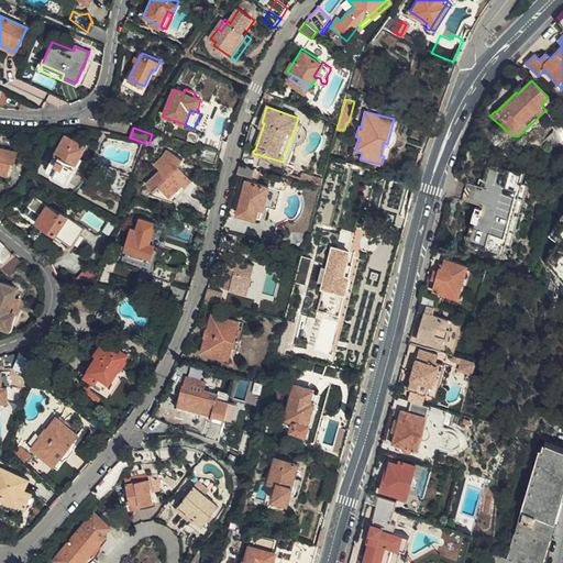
[(191,131),(180,129),(178,139),(188,143),(191,131)]
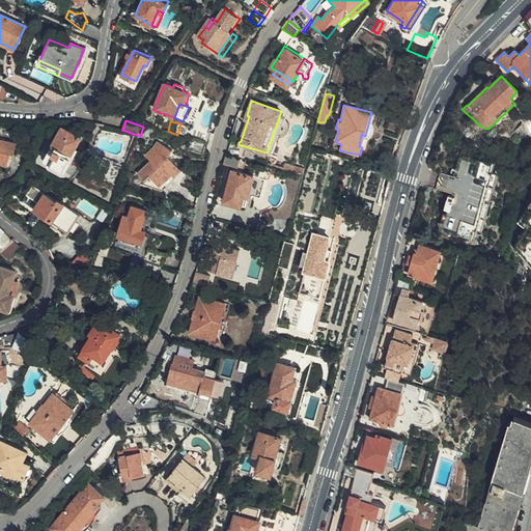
[(63,171),(81,138),(62,128),(51,147),(55,150),(53,154),(56,156),(52,165),(54,166),(53,169),(59,173),(60,170),(63,171)]
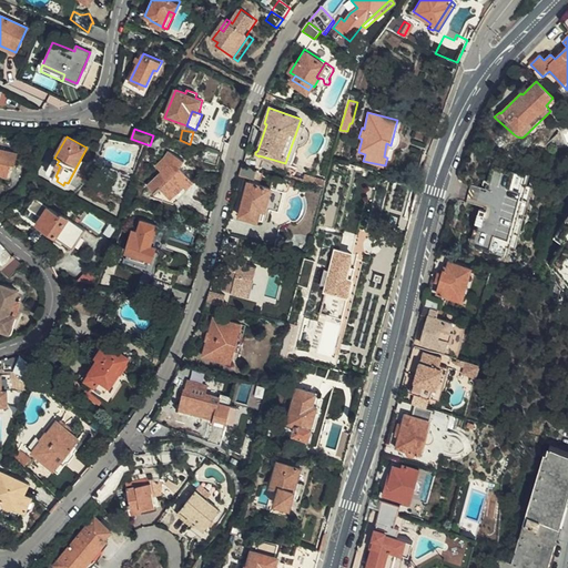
[(205,139),(204,150),(219,152),(221,141),(205,139)]
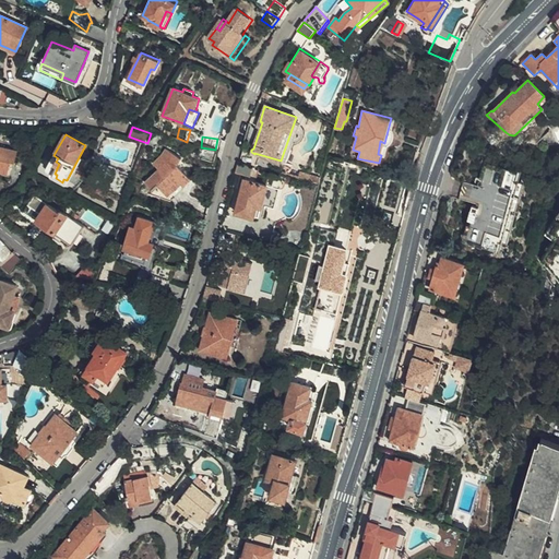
[(18,150),(0,144),(0,168),(7,170),(10,158),(15,159),(18,150)]
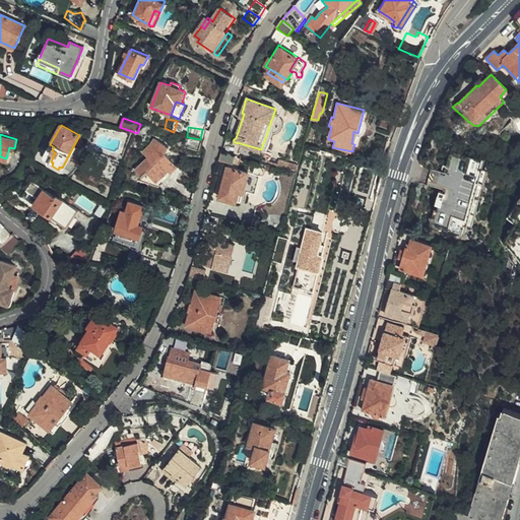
[(200,139),(187,137),(186,148),(198,150),(200,139)]
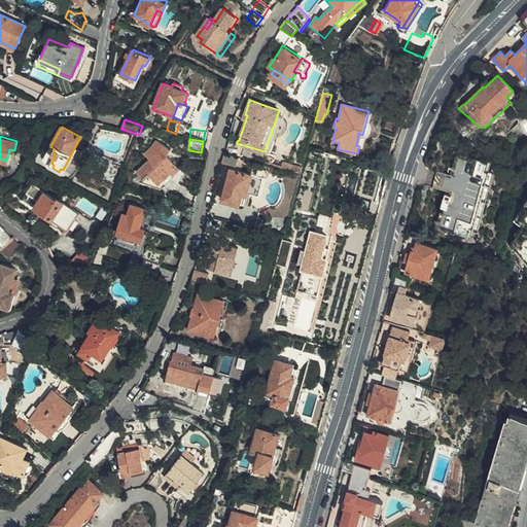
[(168,155),(173,150),(160,141),(156,147),(153,150),(146,154),(150,160),(138,172),(143,179),(139,182),(161,190),(174,177),(173,175),(179,169),(168,155)]
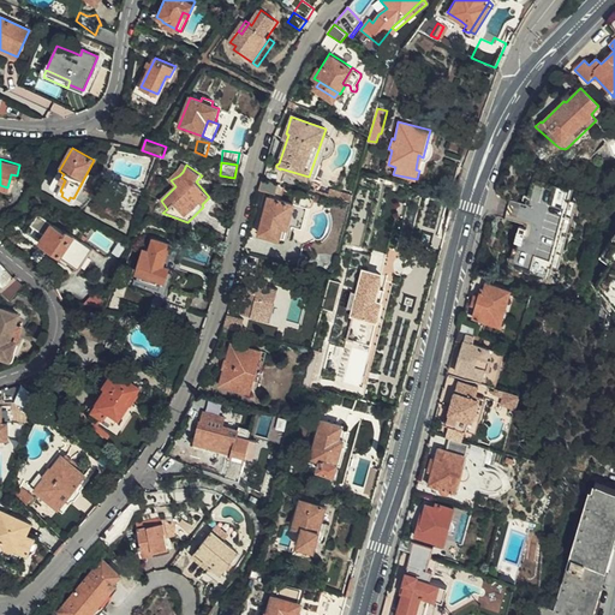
[(280,183),(261,178),(258,189),(276,193),(280,183)]
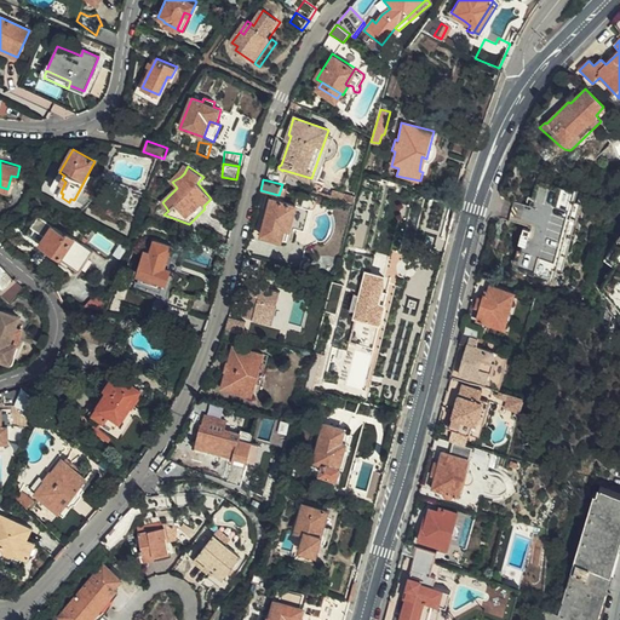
[(538,179),(530,205),(526,223),(514,268),(552,277),(574,189),(538,179)]
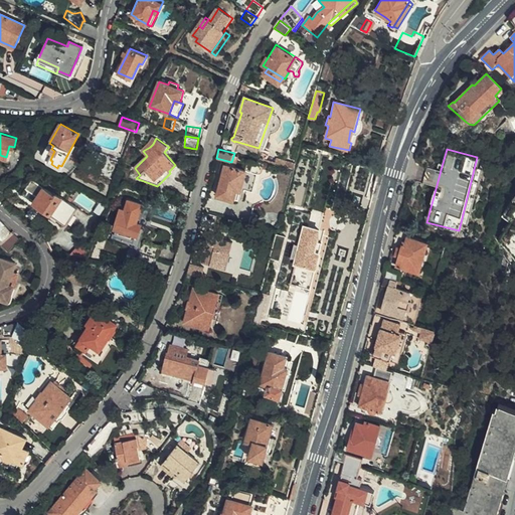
[(278,163),(286,165),(293,167),(294,162),(279,158),(278,163)]
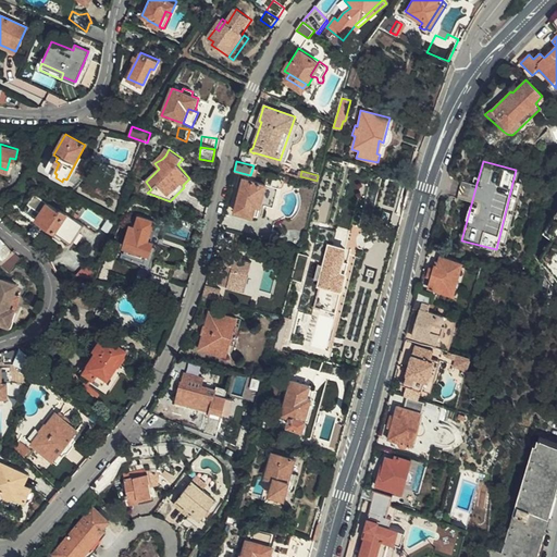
[(449,177),(445,194),(472,200),(477,184),(449,177)]
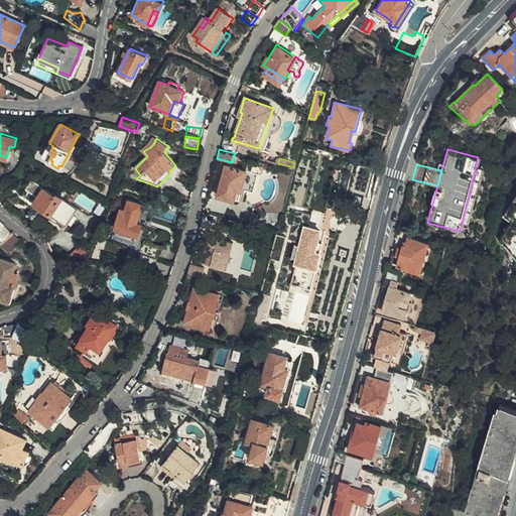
[(241,189),(246,170),(224,165),(217,196),(234,200),(236,188),(241,189)]
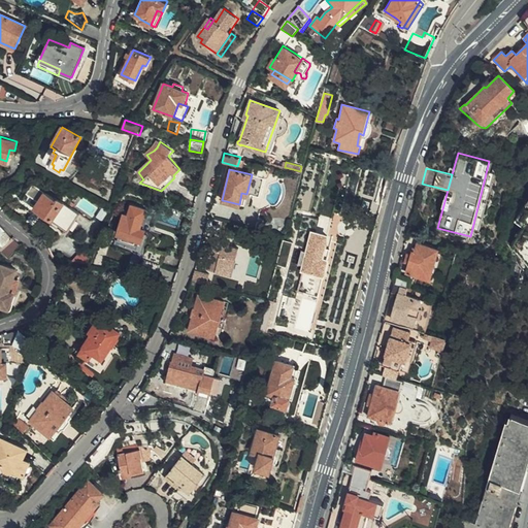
[(34,206),(44,215),(51,220),(65,233),(78,216),(59,199),(57,201),(46,193),(34,206)]
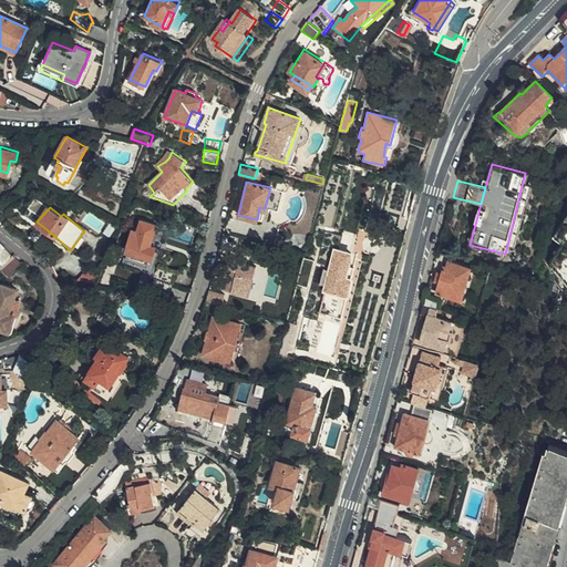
[(124,253),(138,257),(135,265),(146,268),(148,261),(151,261),(156,248),(148,247),(152,238),(156,227),(141,222),(138,227),(134,225),(124,253)]
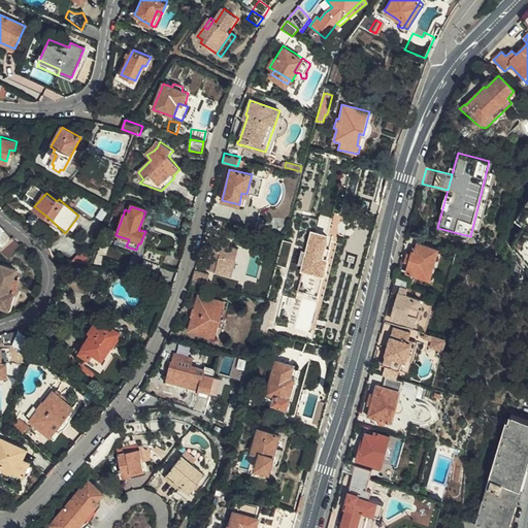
[(527,206),(516,228),(524,232),(514,251),(526,263),(527,265),(527,206)]
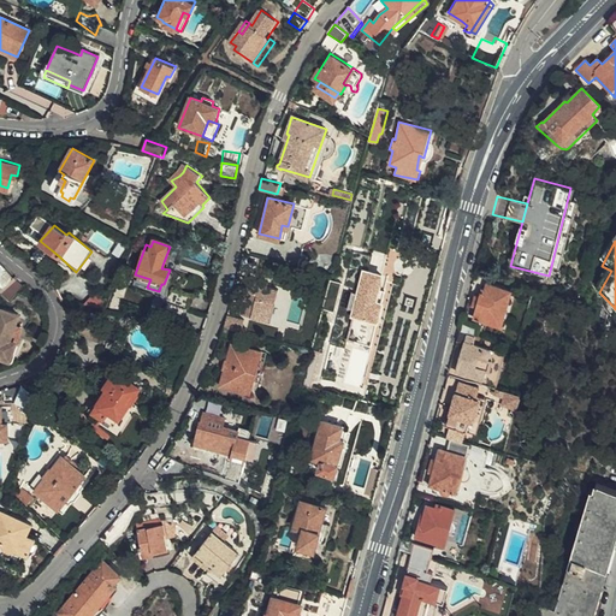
[(172,261),(165,259),(161,268),(170,270),(172,261)]
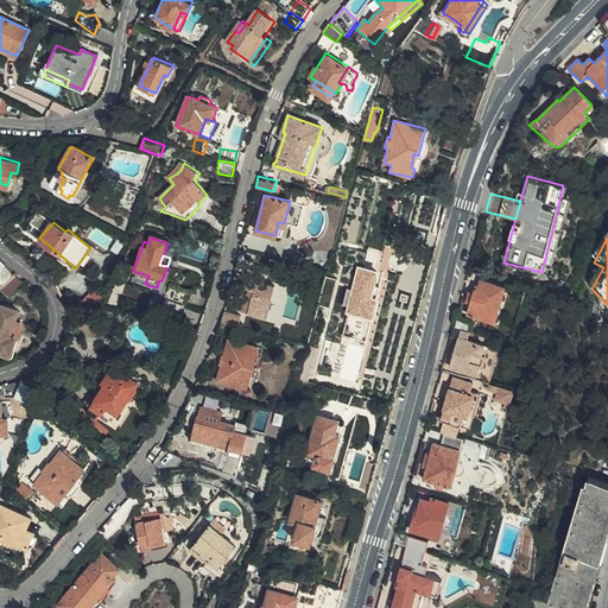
[(0,283),(13,272),(0,258),(0,283)]
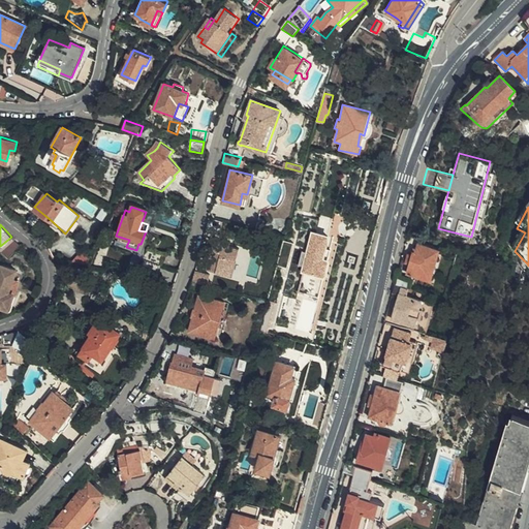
[(323,248),(327,235),(313,231),(299,290),(318,296),(330,249),(323,248)]
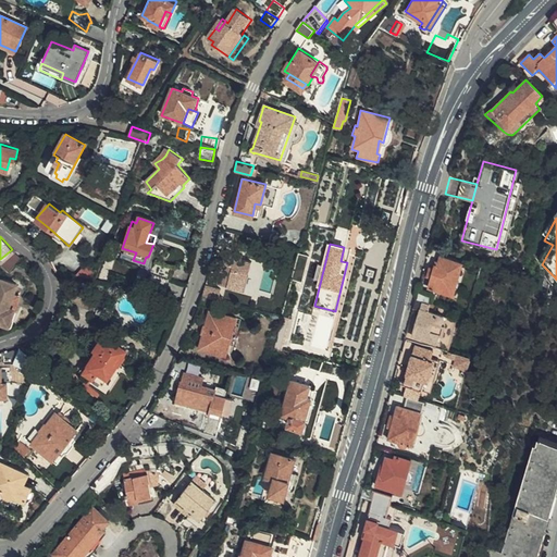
[(136,252),(122,248),(120,256),(133,260),(136,252)]
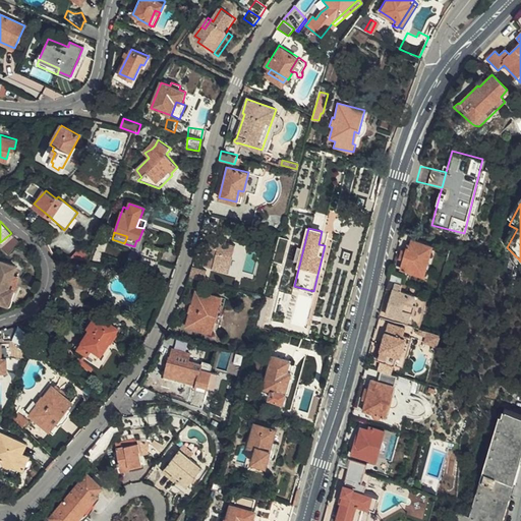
[(23,240),(15,234),(2,246),(9,253),(23,240)]
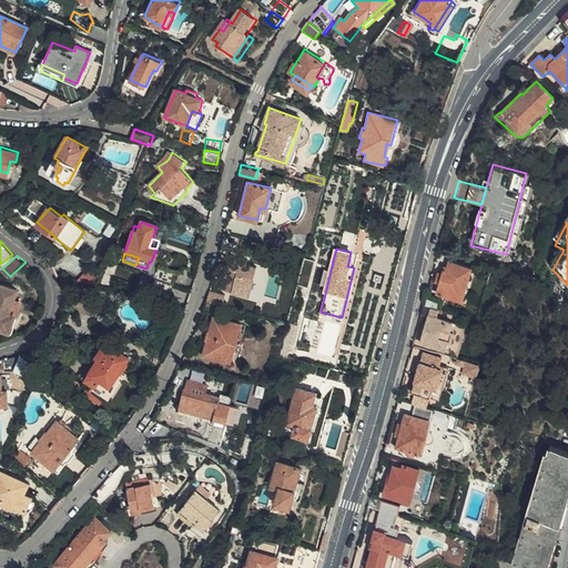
[(251,297),(259,267),(247,264),(247,261),(231,256),(222,287),(233,291),(233,293),(251,297)]
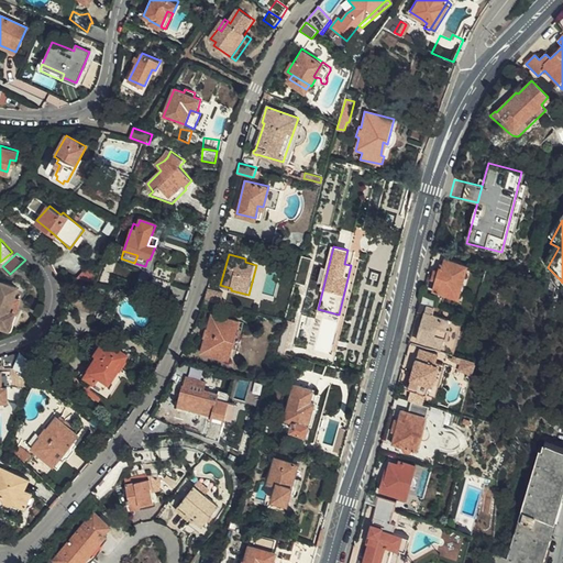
[(313,260),(304,256),(296,280),(307,284),(313,260)]
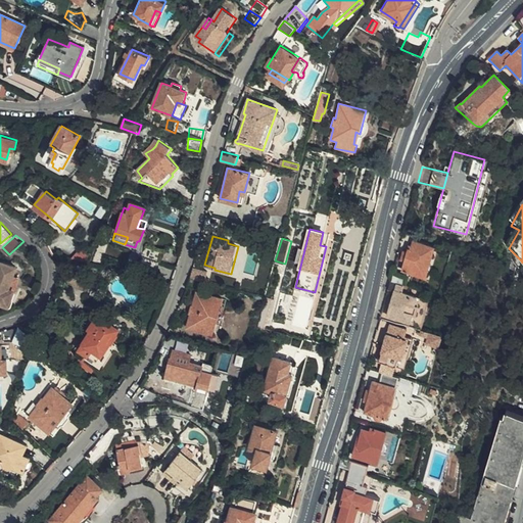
[(409,243),(407,248),(403,258),(401,268),(425,275),(433,244),(413,238),(411,243),(409,243)]
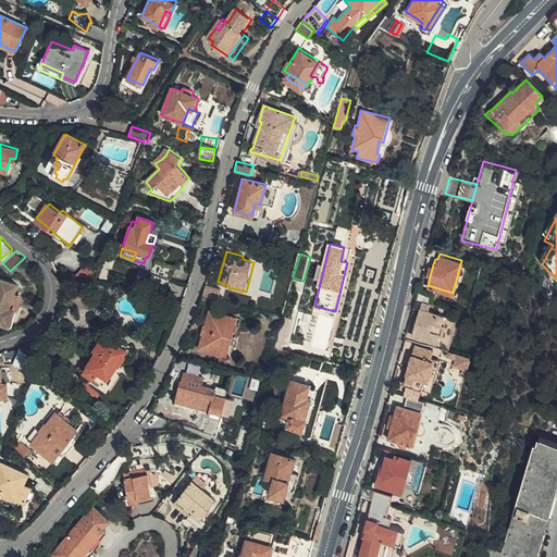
[(153,275),(170,280),(173,268),(157,263),(153,275)]
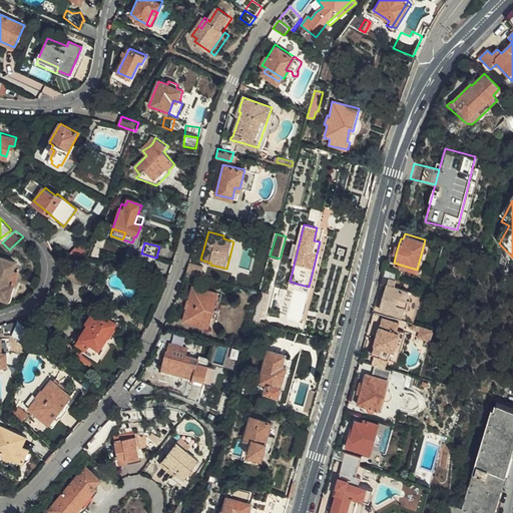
[(153,269),(156,258),(141,253),(137,264),(153,269)]
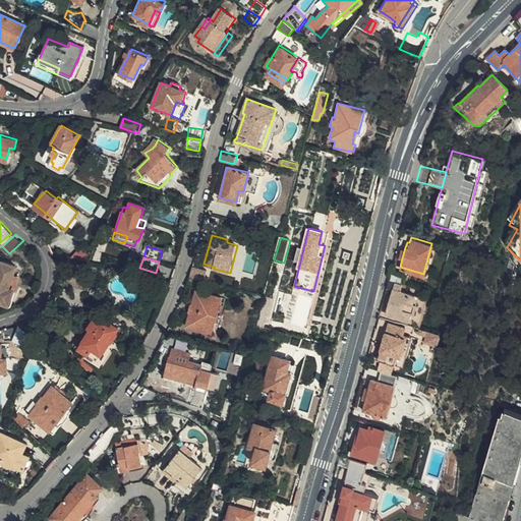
[(0,261),(0,301),(7,304),(12,290),(7,288),(11,277),(15,266),(0,261)]
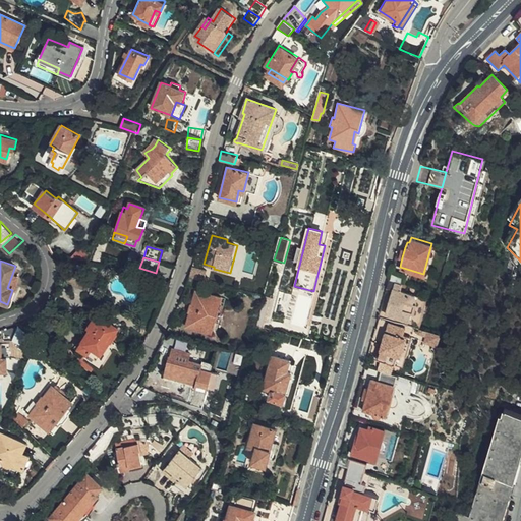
[(208,271),(191,267),(189,276),(203,280),(206,280),(208,271)]
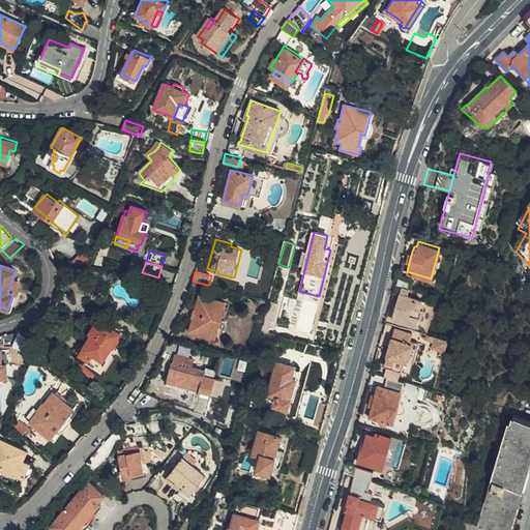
[(398,276),(395,285),(409,288),(411,280),(398,276)]
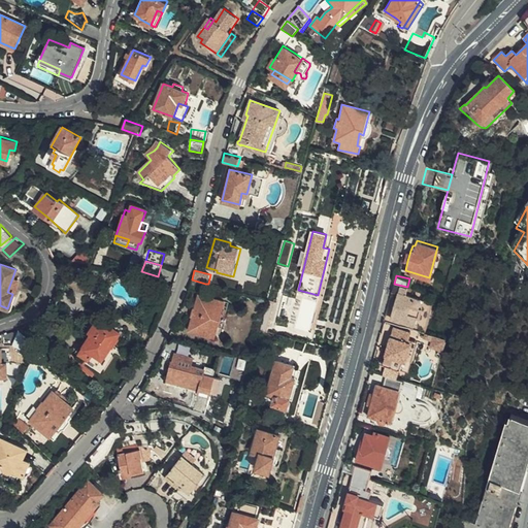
[(205,284),(192,279),(192,282),(189,289),(203,292),(205,284)]
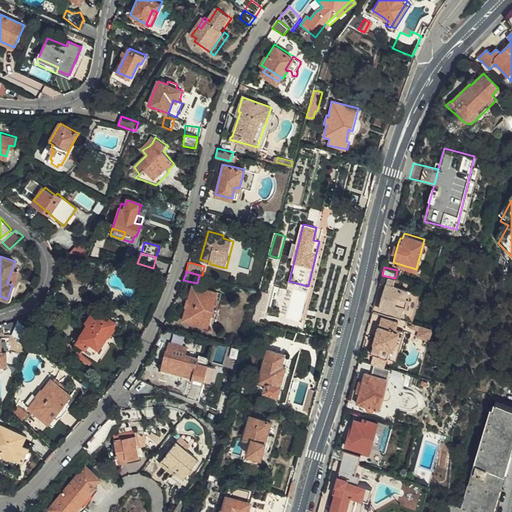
[(16,273),(11,272),(7,283),(12,285),(16,273)]
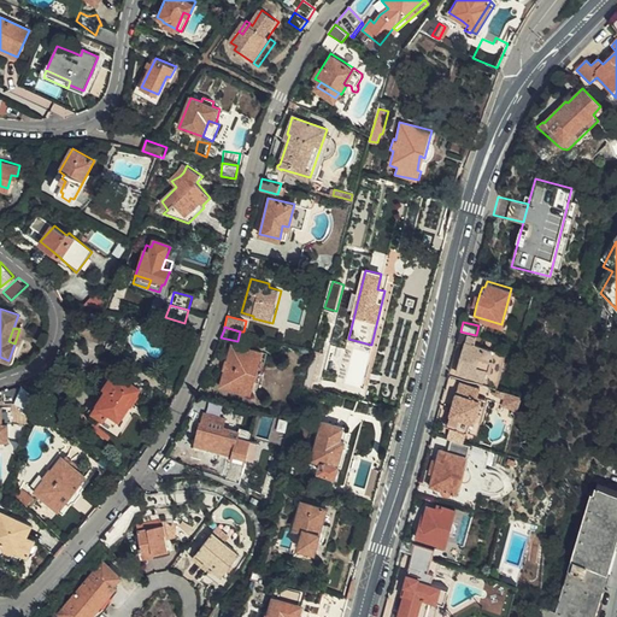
[(460,331),(458,340),(466,342),(458,372),(482,378),(485,368),(489,369),(493,358),(488,357),(491,348),(474,344),(476,335),(460,331)]
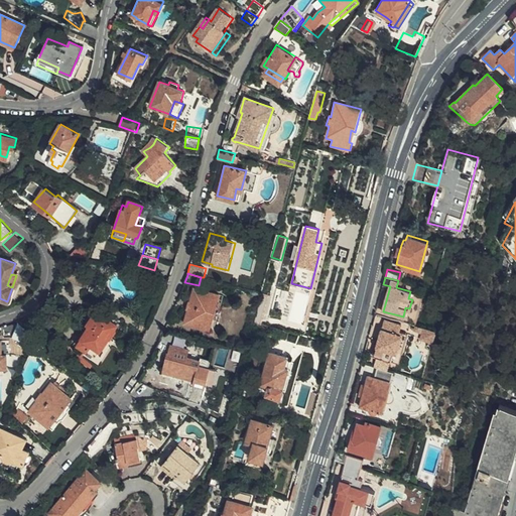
[(210,331),(220,295),(194,289),(190,302),(188,301),(186,309),(188,309),(184,324),(210,331)]
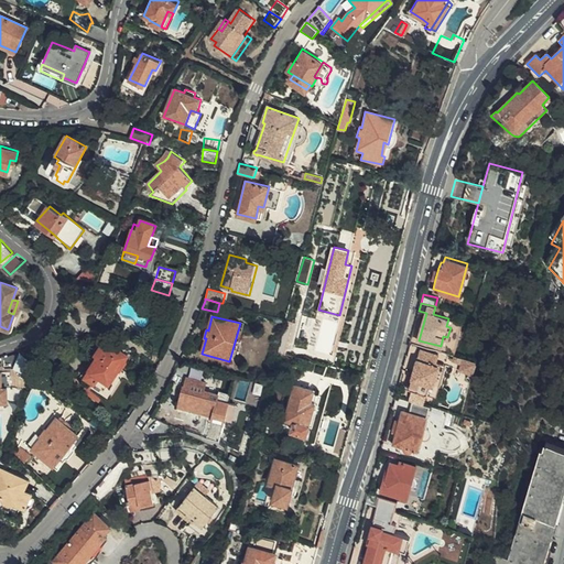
[(284,323),(277,354),(282,355),(291,324),(284,323)]
